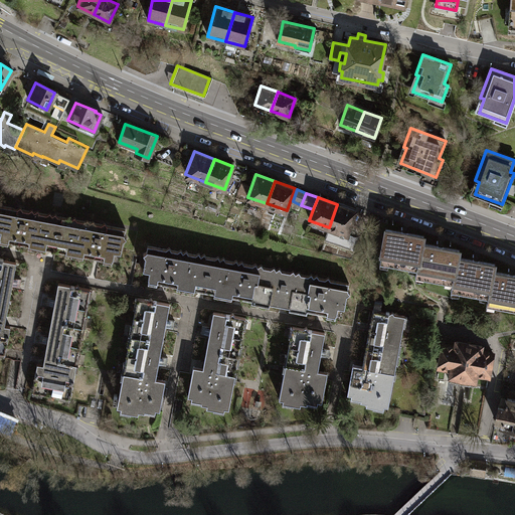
[(356,210),(337,204),(329,227),(348,233),(356,210)]
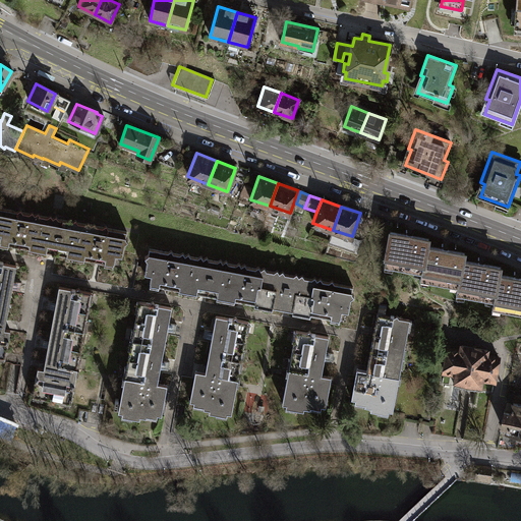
[(29,245),(38,247),(44,217),(41,216),(38,212),(34,215),(32,212),(29,214),(22,213),(20,209),(17,212),(0,208),(0,228),(2,229),(0,237),(0,240),(8,242),(7,244),(29,248),(29,245)]
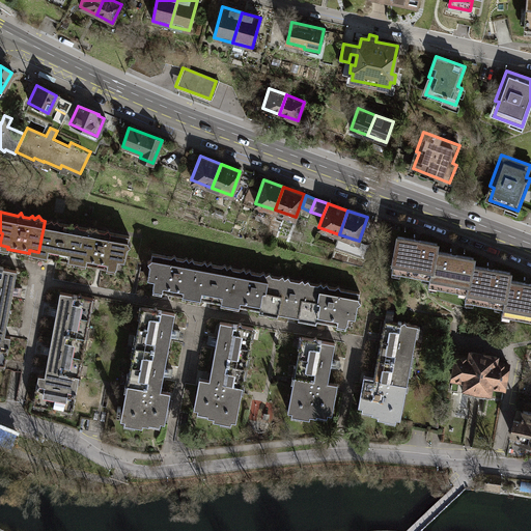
[(68,257),(77,258),(83,227),(79,226),(77,224),(74,225),(71,223),(67,225),(59,223),(57,220),(53,222),(51,219),(48,221),(45,221),(38,252),(47,253),(47,257),(67,260),(68,257)]
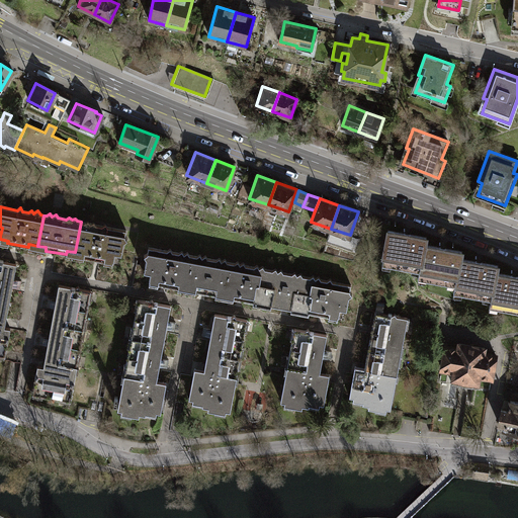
[(85,223),(81,222),(75,252),(84,254),(84,258),(104,261),(104,259),(113,260),(115,248),(122,249),(123,242),(126,239),(124,237),(125,230),(107,227),(105,224),(101,226),(96,225),(93,222),(90,224),(88,221),(85,223)]
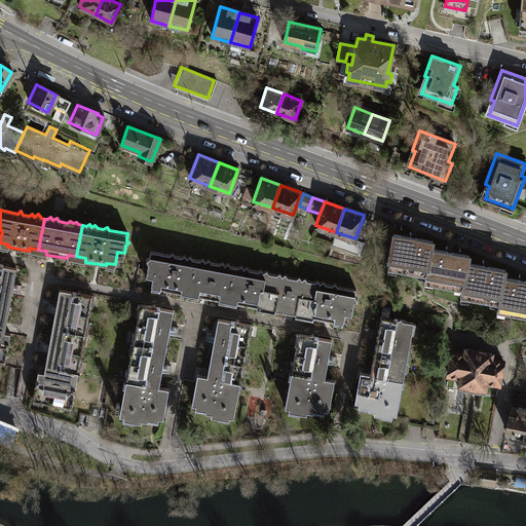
[(419,270),(425,271),(430,248),(431,240),(392,233),(387,263),(397,265),(396,269),(418,273),(419,270)]
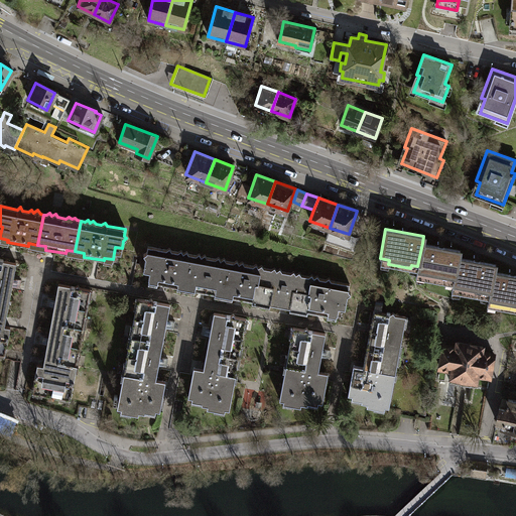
[(444,278),(454,280),(458,257),(459,250),(422,243),(417,266),(416,273),(425,275),(425,278),(444,281),(444,278)]
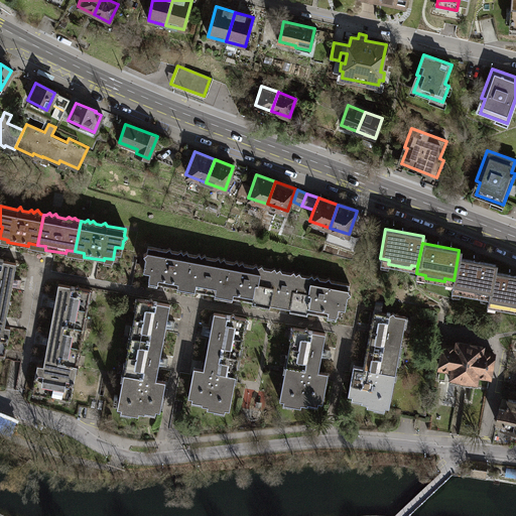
[(177,283),(186,285),(191,255),(188,254),(186,250),(182,253),(180,249),(177,252),(171,251),(169,247),(166,250),(148,247),(147,252),(143,254),(146,257),(144,265),(150,266),(148,278),(157,280),(156,282),(177,286),(177,283)]
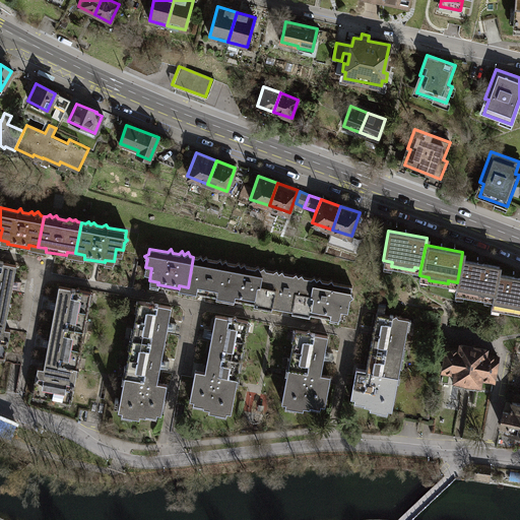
[(197,258),(193,257),(188,287),(196,288),(195,291),(216,296),(216,293),(225,294),(231,264),(228,263),(225,259),(221,262),(219,258),(216,261),(208,260),(206,255),(202,259),(200,254),(197,258)]
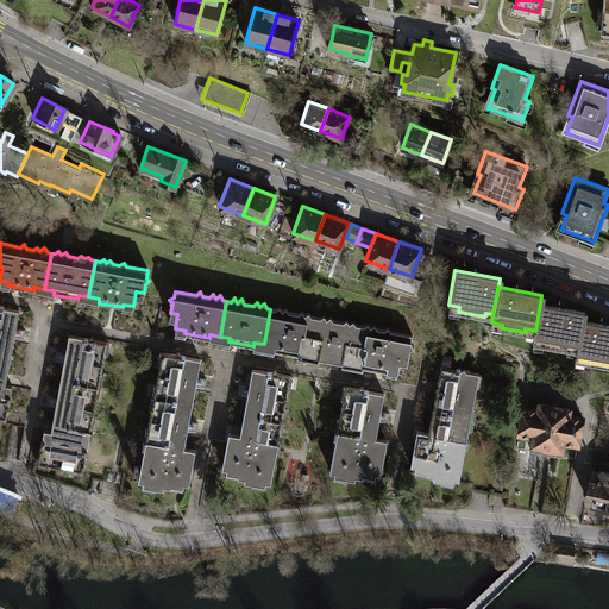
[(569,345),(577,347),(583,321),(584,312),(540,303),(535,331),(533,339),(545,341),(544,345),(567,350),(569,345)]
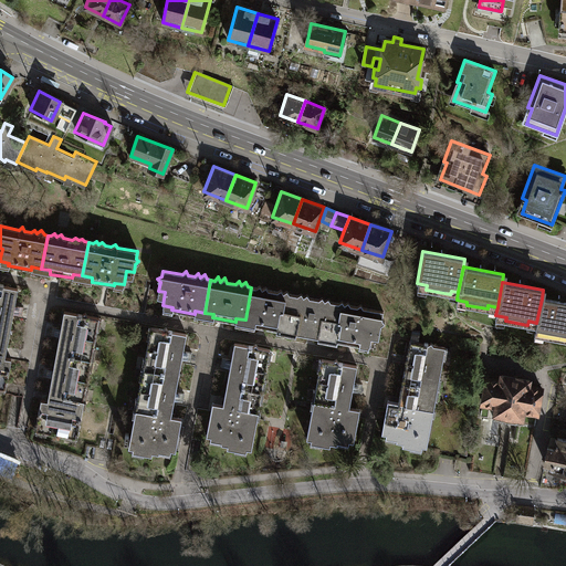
[(255,289),(251,287),(245,320),(255,322),(254,325),(276,329),(278,327),(287,329),(293,295),(289,294),(287,290),(283,293),(281,289),(278,292),(268,291),(265,286),(262,290),(260,284),(255,289)]
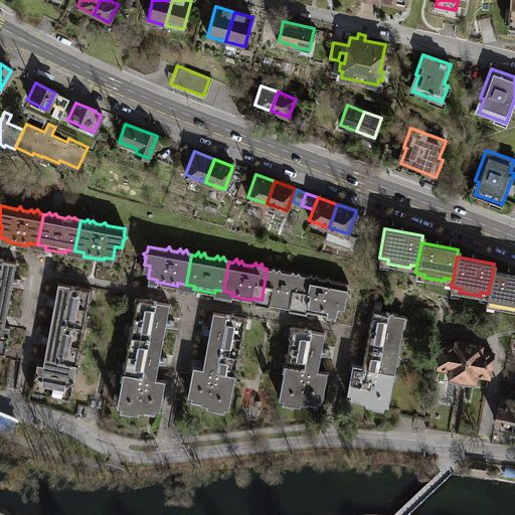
[(0,298),(4,300),(5,294),(10,295),(11,289),(7,289),(9,274),(14,275),(15,269),(11,269),(12,263),(0,260),(0,298)]
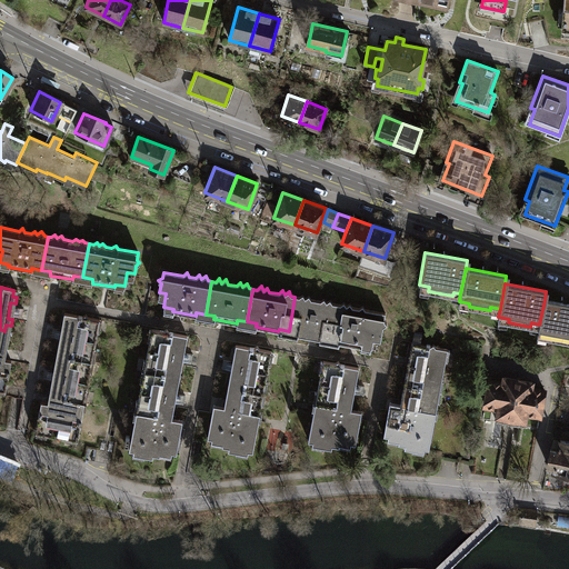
[(320,336),(330,338),(336,305),(332,303),(330,299),(326,302),(323,298),(320,301),(311,300),(309,296),(305,299),(302,295),(299,298),(295,297),(289,331),(297,332),(297,335),(319,339),(320,336)]
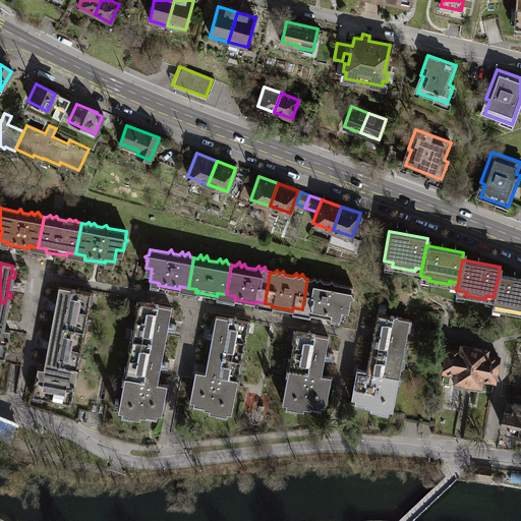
[(520,278),(499,275),(494,297),(493,304),(502,305),(501,309),(520,312),(520,310),(520,278)]
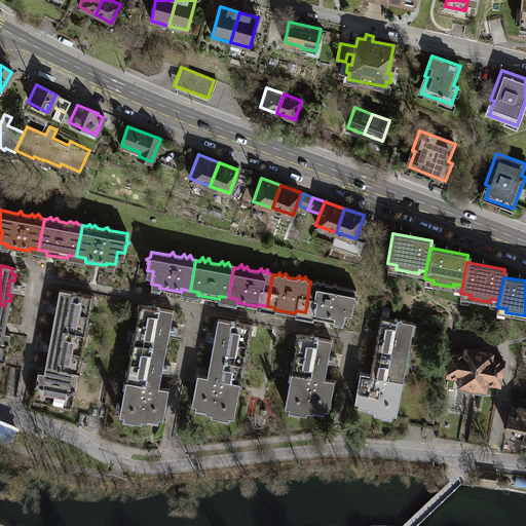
[(314,283),(310,282),(305,312),(313,313),(312,316),(334,321),(334,318),(343,320),(345,308),(352,309),(353,301),(359,299),(354,295),(355,290),(337,287),(335,283),(332,286),(326,285),(324,280),(320,284),(317,279),(314,283)]
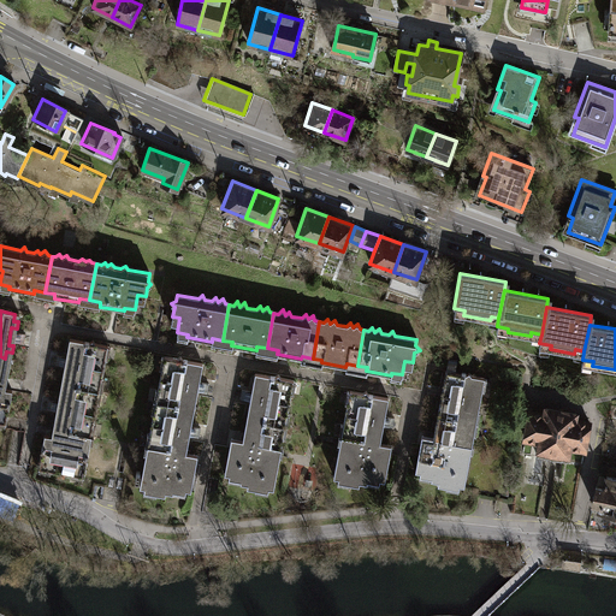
[(67,378),(66,385),(99,391),(108,345),(95,343),(93,339),(89,342),(73,339),(72,347),(67,347),(66,354),(70,355),(67,371),(64,369),(61,377),(67,378)]
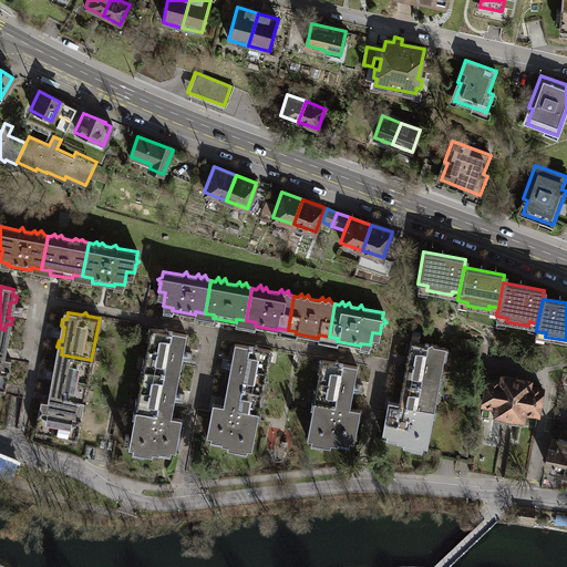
[(3,337),(4,330),(0,328),(0,389),(6,390),(11,360),(0,357),(0,352),(2,342),(7,342),(8,337),(3,337)]
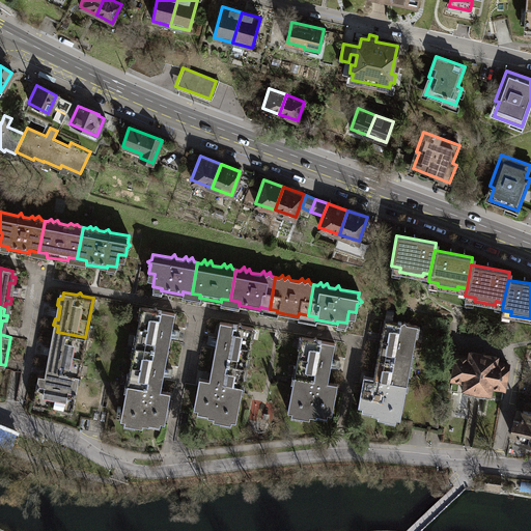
[(141,307),(134,344),(163,350),(164,345),(168,345),(169,339),(165,338),(167,325),(172,326),(173,319),(169,318),(170,311),(158,310),(156,307),(152,308),(141,307)]
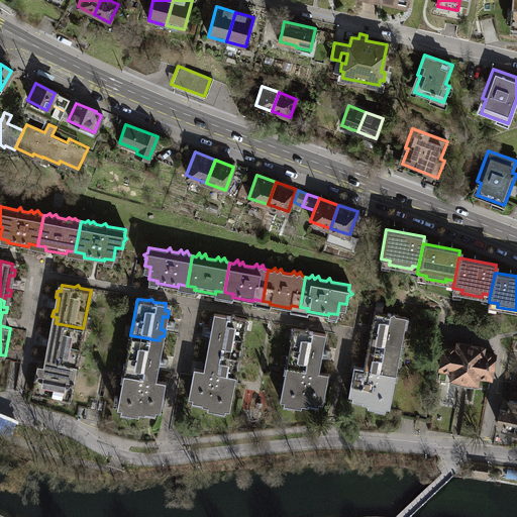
[(375,310),(368,348),(399,354),(406,316),(396,314),(394,312),(391,314),(375,310)]
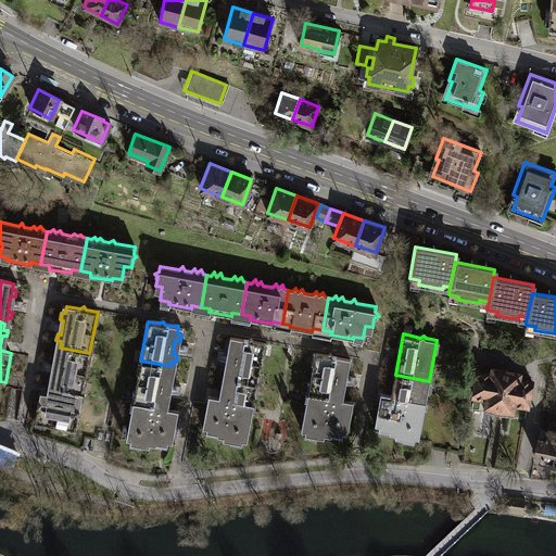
[(228,371),(227,379),(256,384),(265,343),(253,341),(251,339),(248,340),(235,338),(234,344),(228,343),(227,351),(232,352),(229,365),(225,364),(224,371),(228,371)]
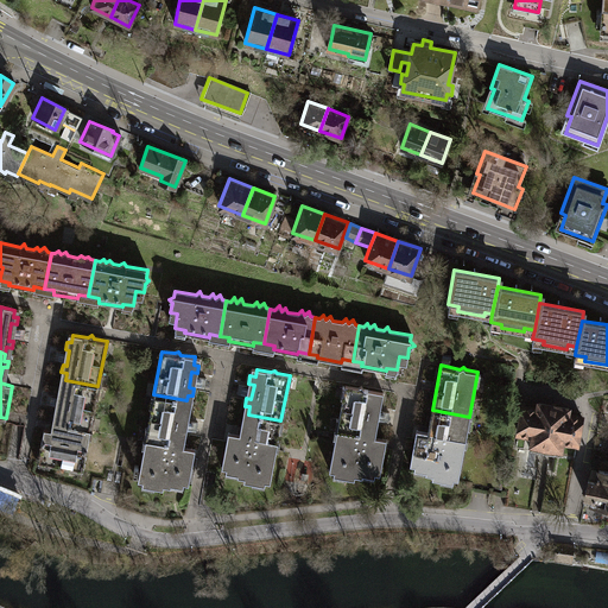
[(89,430),(97,386),(65,380),(64,386),(58,386),(57,392),(62,393),(59,410),(55,409),(52,416),(58,417),(57,424),(89,430)]
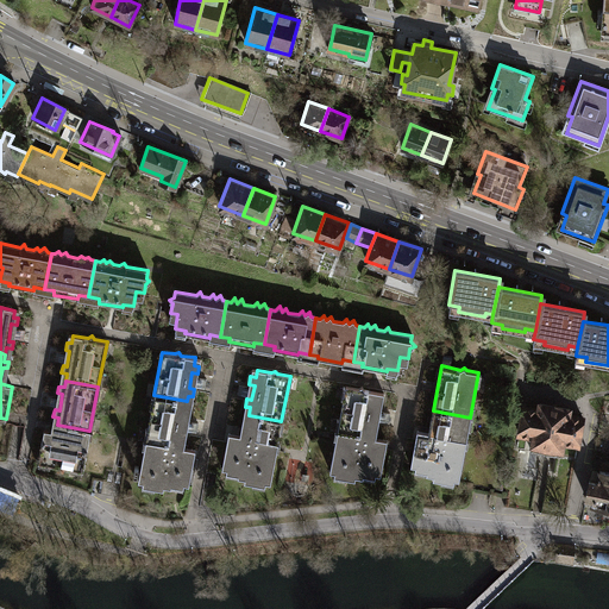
[(346,385),(338,431),(371,437),(372,429),(377,429),(378,424),(372,422),(376,406),(381,407),(382,400),(377,399),(378,391),(364,389),(362,387),(358,389),(346,385)]
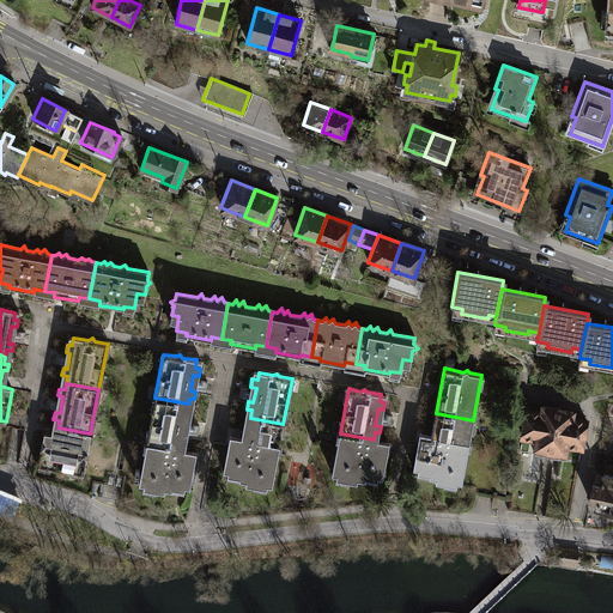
[(187,412),(188,404),(155,398),(147,444),(180,450),(181,442),(186,443),(187,436),(183,435),(186,419),(190,420),(192,413),(187,412)]
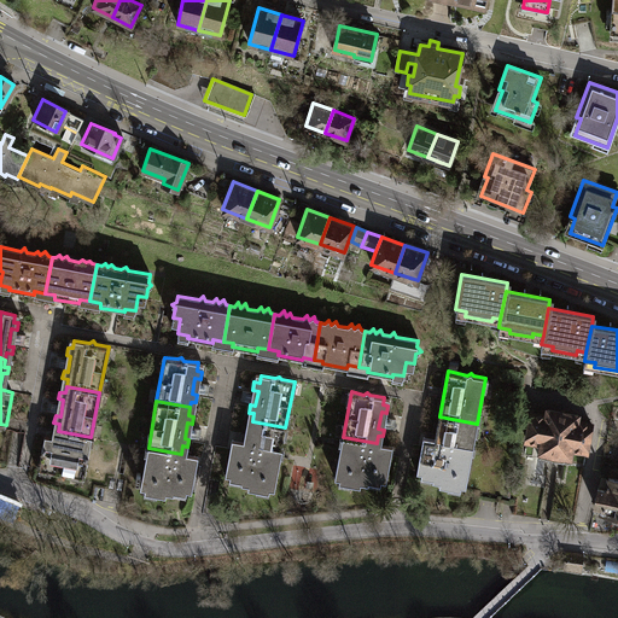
[(546,417),(531,413),(526,441),(537,443),(535,456),(567,462),(571,449),(586,452),(592,424),(576,421),(577,415),(547,410),(546,417)]
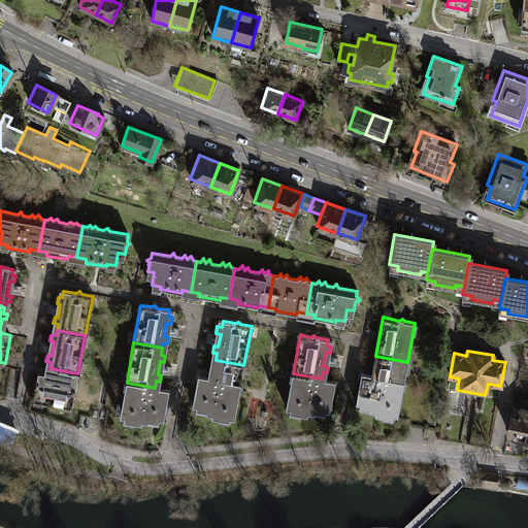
[(404,382),(407,362),(375,356),(372,374),(361,372),(356,403),(370,405),(369,411),(375,413),(374,416),(383,418),(384,414),(398,416),(403,388),(400,387),(401,382),(404,382)]
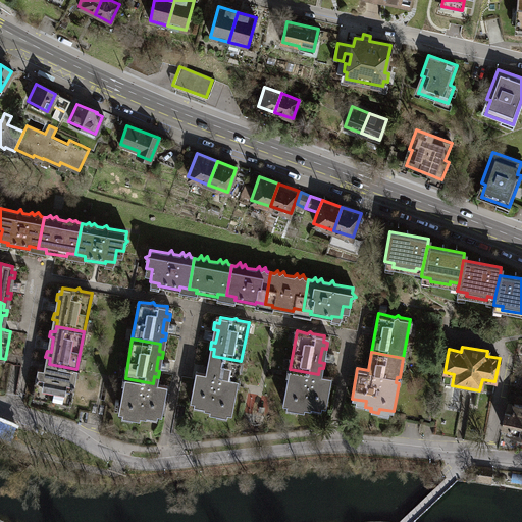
[(230,413),(241,361),(213,356),(212,361),(207,360),(206,366),(210,367),(209,374),(197,372),(191,401),(204,403),(203,408),(209,410),(208,413),(216,415),(217,411),(230,413)]
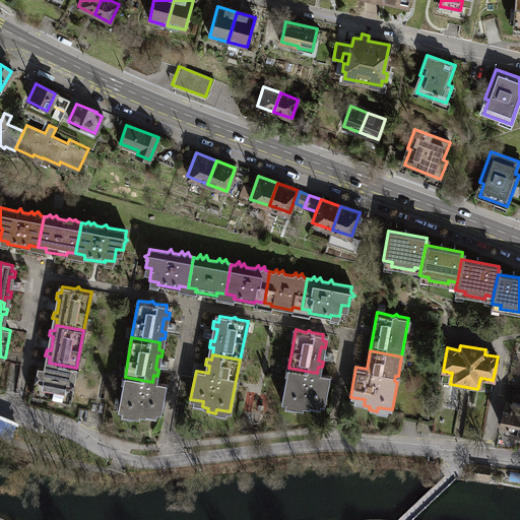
[(70,401),(76,368),(49,363),(48,369),(37,367),(31,394),(70,401)]
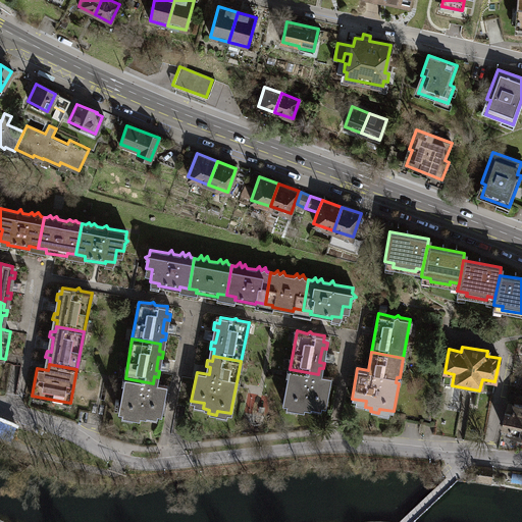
[(331,376),(318,374),(290,369),(283,404),(297,407),(297,410),(303,411),(304,409),(310,410),(311,405),(326,407),(331,376)]
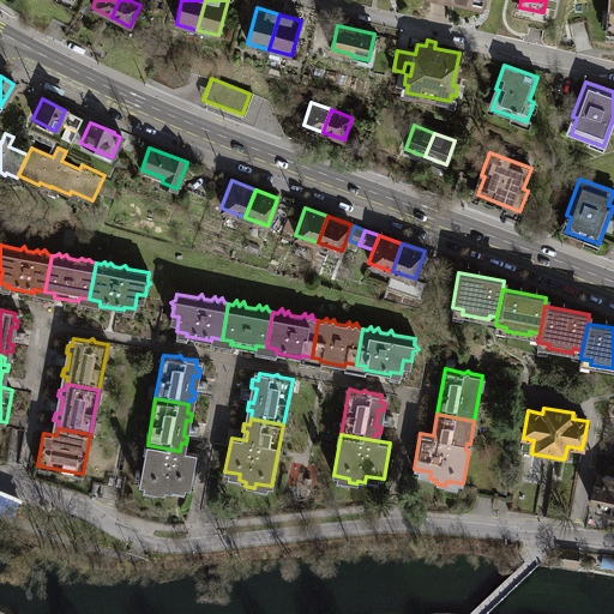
[(196,453),(180,451),(148,445),(140,485),(155,487),(155,492),(164,494),(164,491),(173,492),(173,486),(190,488),(196,453)]
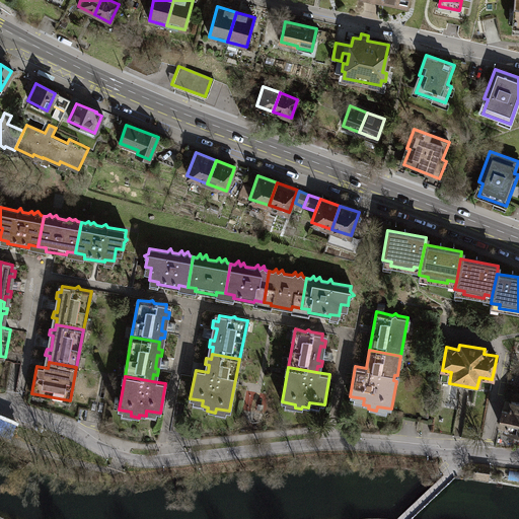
[(518,401),(511,400),(509,411),(502,410),(499,424),(505,425),(504,431),(518,433),(518,401)]
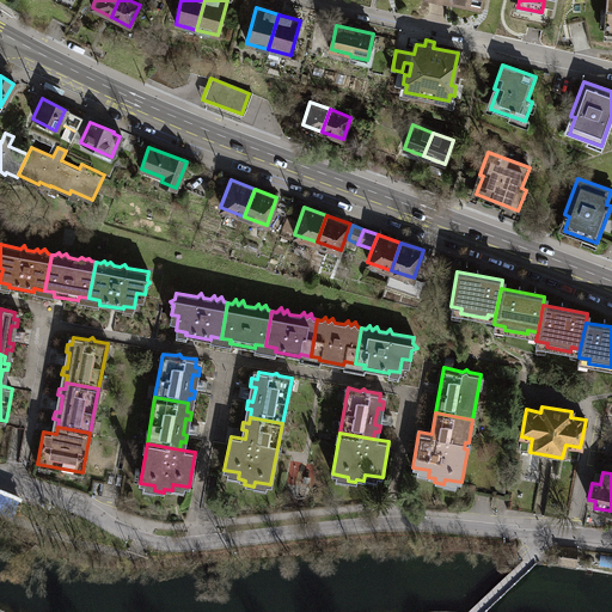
[(611,555),(600,554),(599,564),(611,565),(611,555)]
